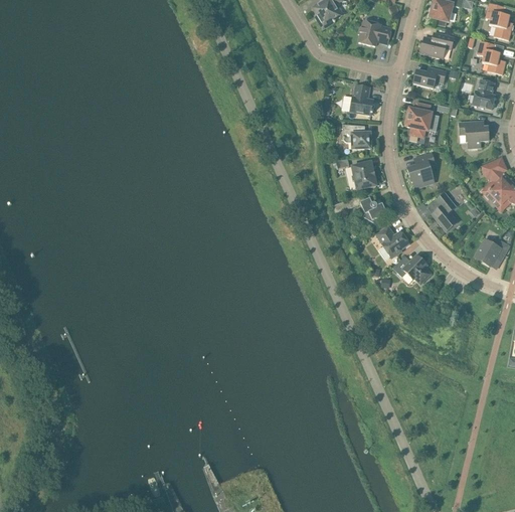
[(323,0),(312,6),(316,13),(315,14),(323,28),(335,20),(334,19),(341,14),(334,3),(339,0),(323,0)]
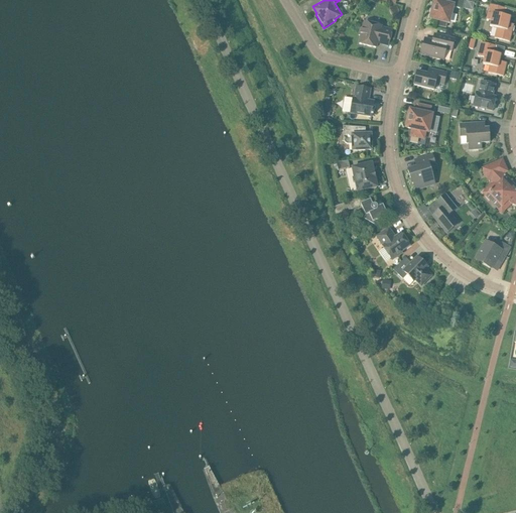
[(454,4),(463,7),(464,0),(447,0),(447,1),(443,0),(435,0),(431,16),(438,18),(436,23),(445,25),(447,20),(449,21),(454,4)]
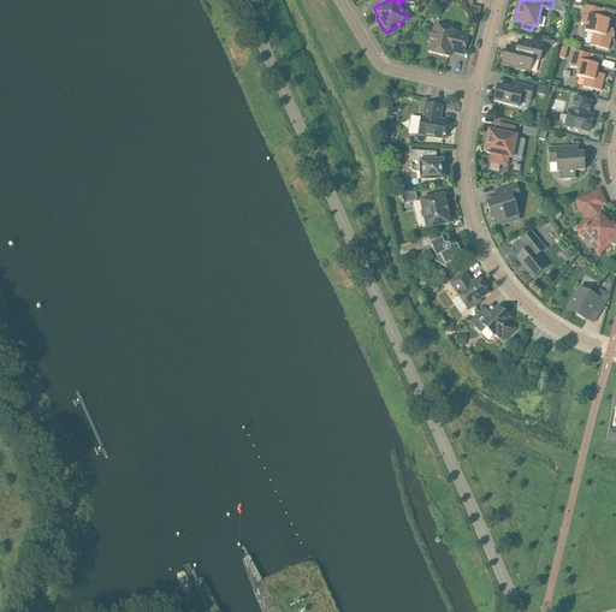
[(593,30),(591,42),(609,47),(614,27),(608,25),(610,17),(602,16),(603,7),(585,3),(581,21),(587,22),(585,28),(593,30)]
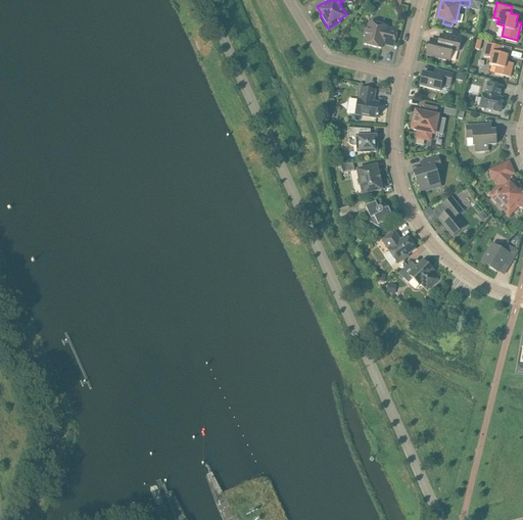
[(386,26),(386,25),(370,20),(369,22),(367,21),(364,33),(366,34),(364,42),(381,46),(382,41),(393,44),(397,28),(386,26)]
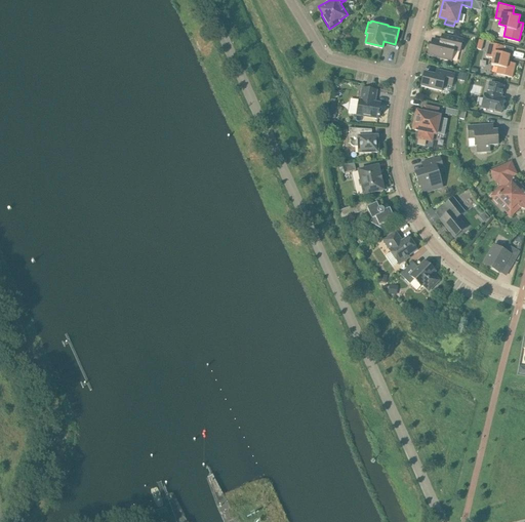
[(442,32),(441,39),(433,37),(429,52),(451,58),(453,48),(459,49),(462,37),(442,32)]
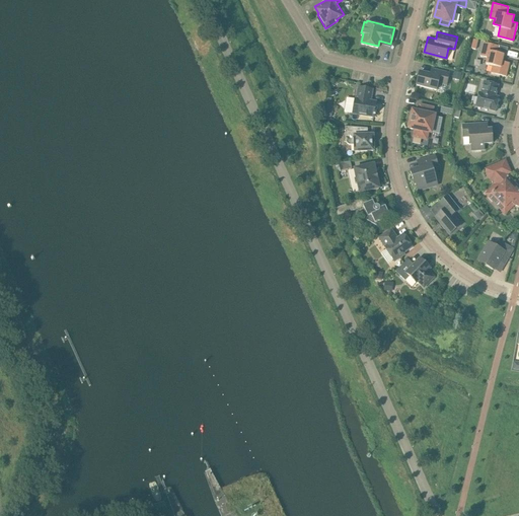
[(497,51),(499,44),(484,40),(480,54),(488,56),(486,62),(493,64),(491,71),(506,74),(509,61),(502,59),(504,53),(497,51)]
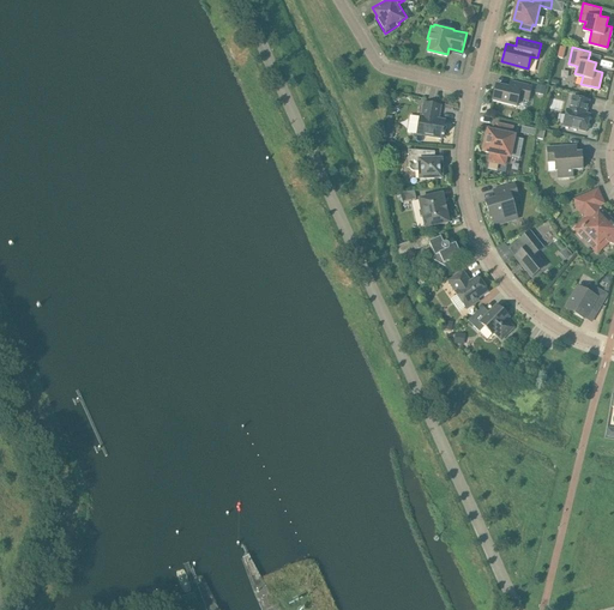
[(511,79),(509,85),(497,83),(493,98),(517,104),(518,96),(528,98),(531,84),(511,79)]
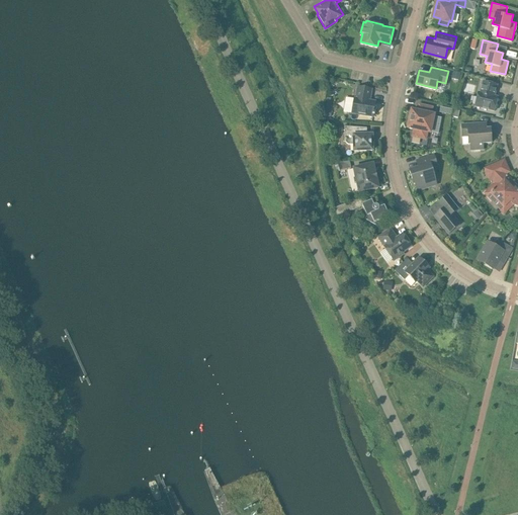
[(460,71),(453,70),(451,77),(459,79),(460,71)]
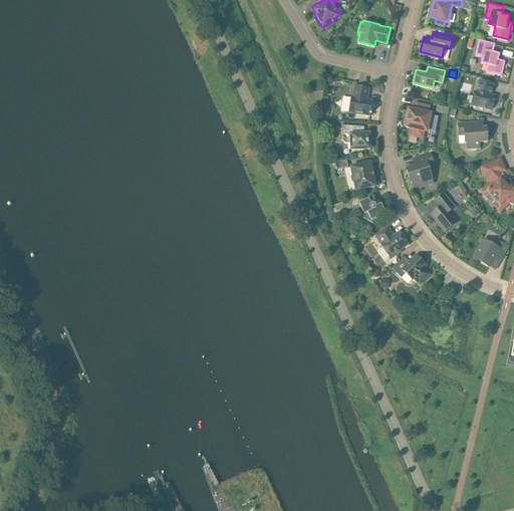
[(479,78),(477,90),(475,89),(471,103),(491,107),(494,94),(490,93),(493,81),(479,78)]
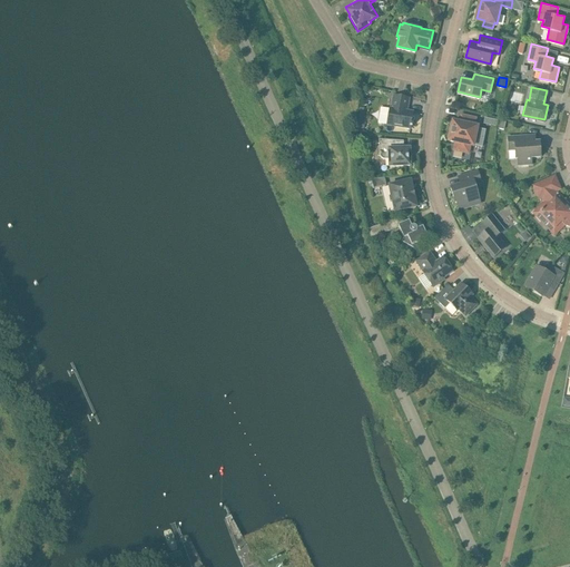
[(408,104),(409,96),(394,94),(392,107),(390,106),(387,121),(411,126),(413,110),(405,109),(406,104),(408,104)]
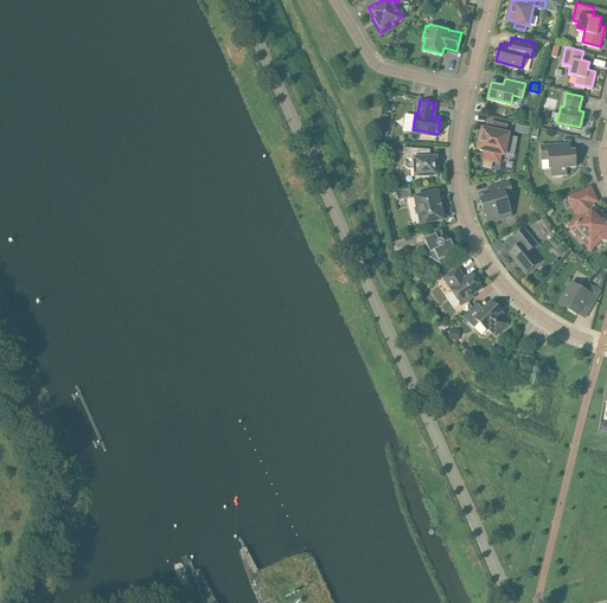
[(509,133),(505,132),(506,123),(491,120),(490,128),(483,127),(478,147),(485,148),(484,158),(499,160),(500,152),(513,154),(518,134),(509,133)]
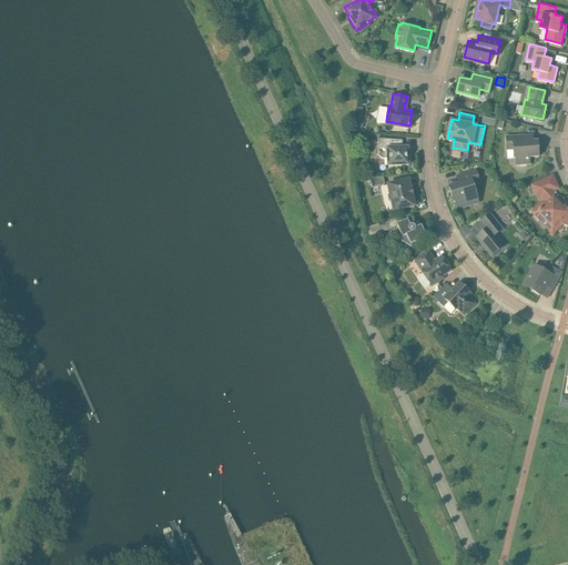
[(498,117),(496,125),(511,130),(514,120),(498,117)]
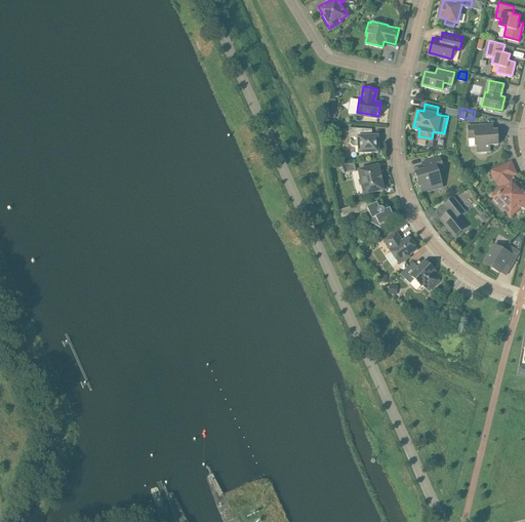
[(475,144),(477,144),(477,150),(490,149),(489,143),(498,143),(497,128),(494,128),(493,122),(468,124),(469,136),(475,135),(475,144)]
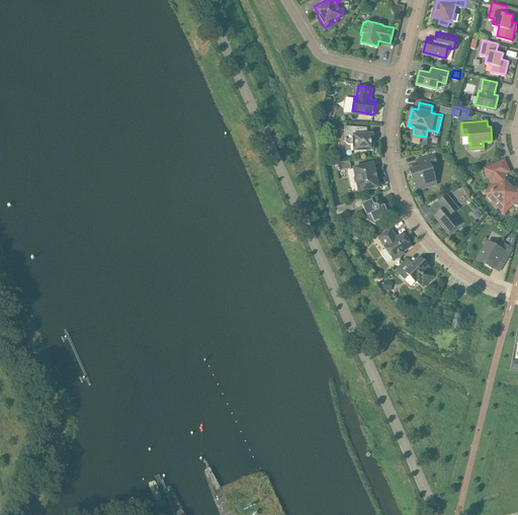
[(367,133),(367,125),(344,124),(345,138),(345,139),(346,141),(346,142),(347,142),(349,143),(350,143),(354,143),(354,149),(372,148),(372,133),(367,133)]
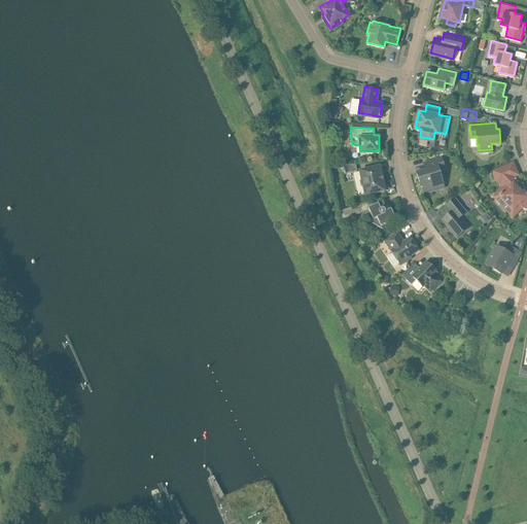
[(426,168),(417,171),(421,185),(422,184),(423,186),(424,191),(445,185),(443,180),(438,168),(445,166),(442,155),(424,162),(426,168)]
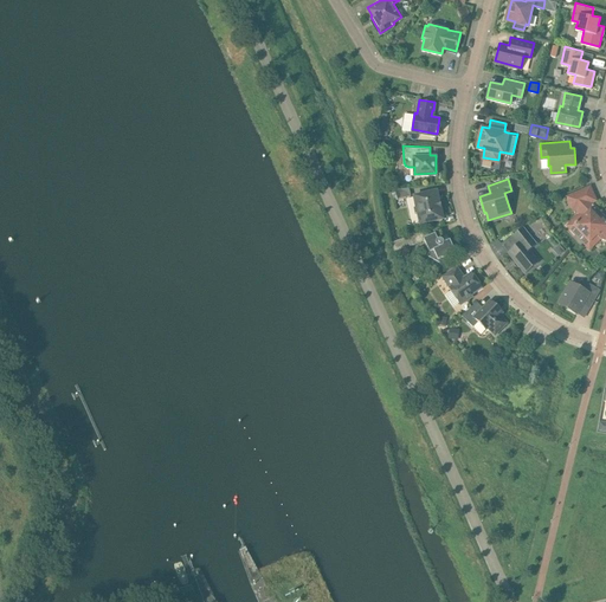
[(397,196),(411,194),(410,186),(394,187),(397,196)]
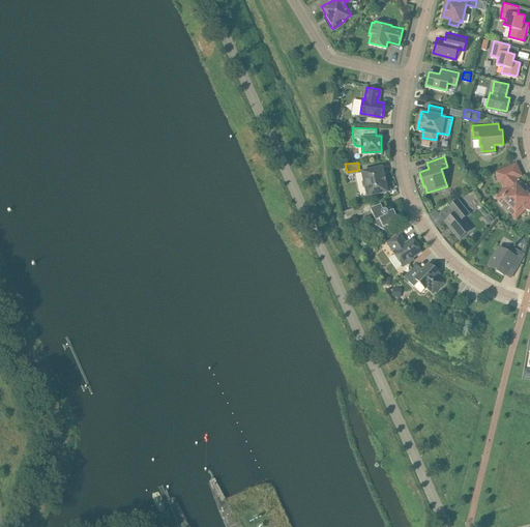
[(529,193),(524,186),(526,184),(517,176),(511,163),(495,170),(501,183),(504,181),(510,187),(499,198),(506,206),(516,215),(519,213),(525,207),(529,208),(529,193)]
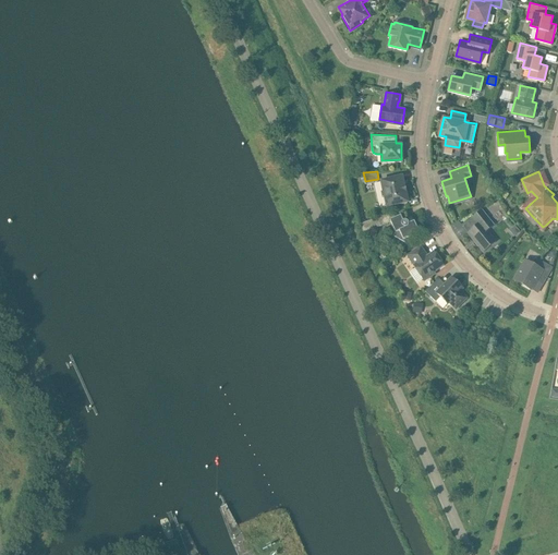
[(408,200),(402,175),(380,179),(387,205),(408,200)]
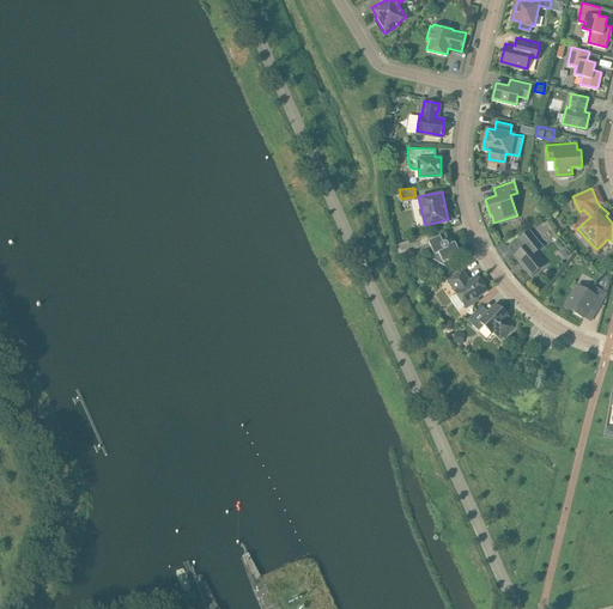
[(523,245),(514,253),(532,274),(545,263),(535,251),(544,244),(530,227),(517,238),(523,245)]
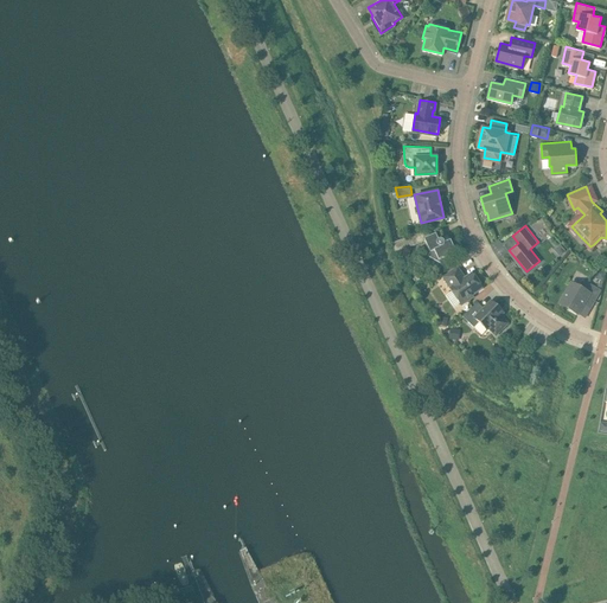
[(439,238),(436,232),(425,237),(430,251),(428,255),(442,262),(447,255),(457,251),(451,238),(445,241),(443,239),(443,238),(441,238),(439,238)]
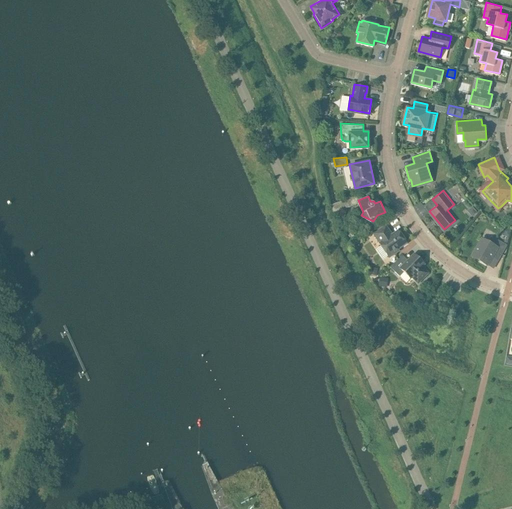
[(350,204),(348,197),(331,203),(333,210),(350,204)]
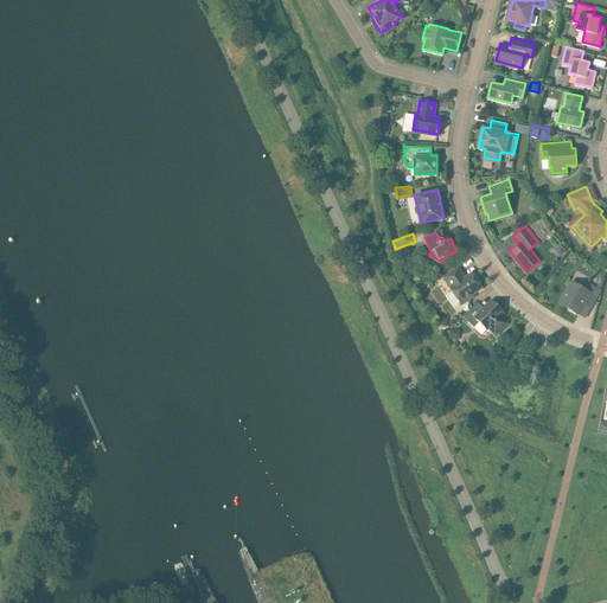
[(566,249),(561,243),(554,248),(560,254),(566,249)]
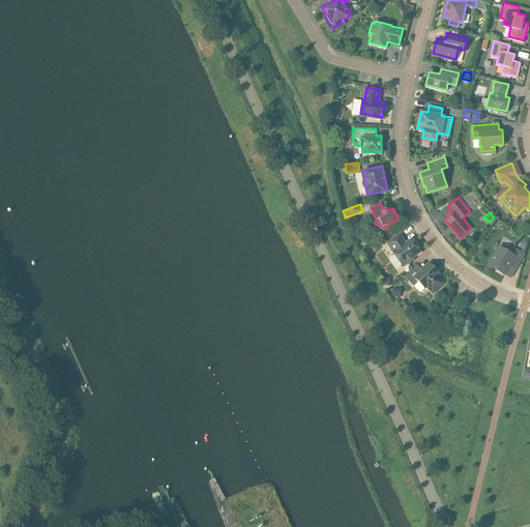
[(413,257),(412,256),(420,250),(412,237),(406,241),(400,232),(387,240),(393,250),(393,251),(403,264),(413,257)]
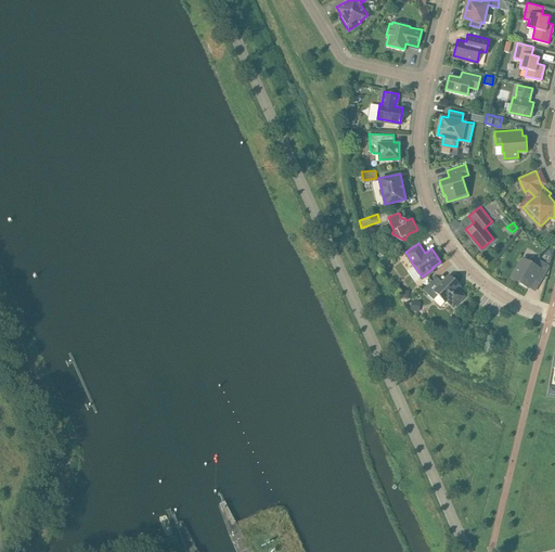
[(544,254),(552,256),(554,248),(545,246),(544,254)]
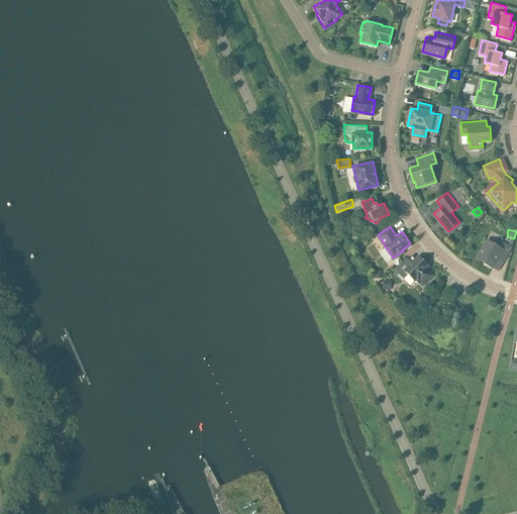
[(494,244),(487,240),(478,258),(492,266),(497,255),(503,259),(509,246),(497,239),(494,244)]
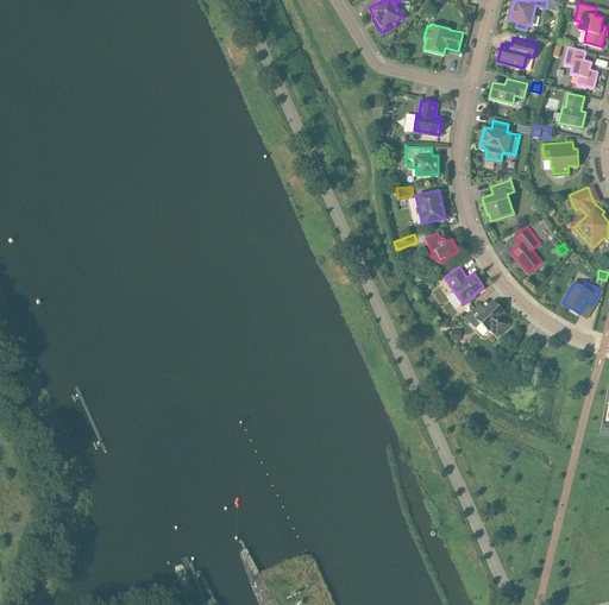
[(504,312),(493,300),(483,310),(476,304),(464,315),(476,326),(481,321),(488,329),(490,327),(497,334),(509,322),(502,315),(504,312)]
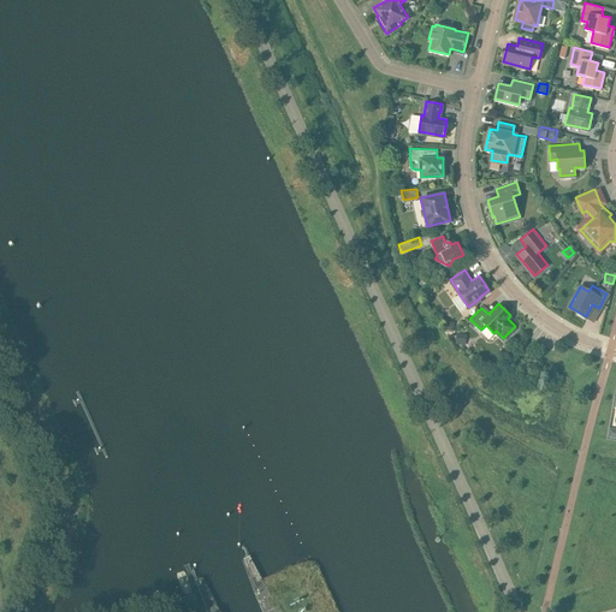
[(446,320),(445,328),(454,330),(455,321),(446,320)]
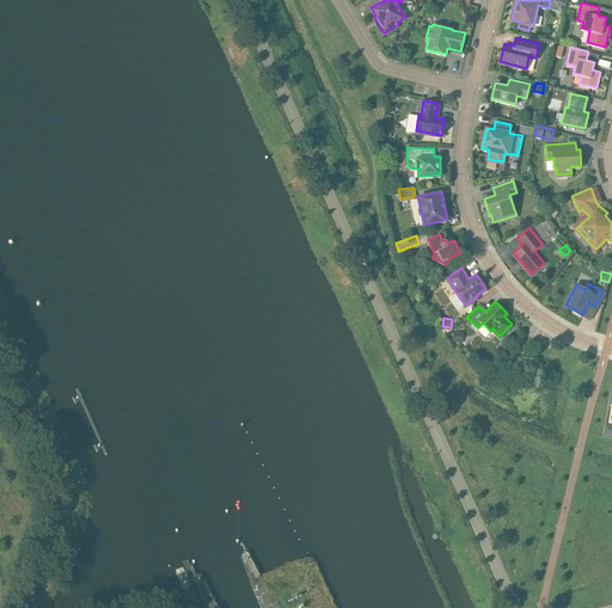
[(463,341),(464,332),(454,331),(453,339),(463,341)]
